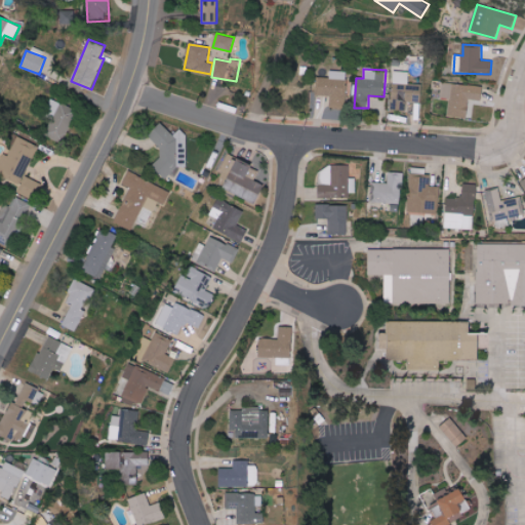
[(347,72),(330,71),(329,78),(318,78),(317,95),(330,96),(330,108),(345,109),(347,72)]
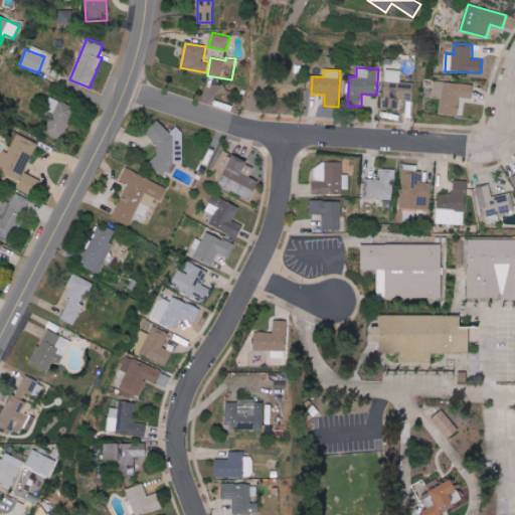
[(383,109),(398,109),(399,100),(412,101),(413,83),(400,82),(401,70),(385,69),(383,109)]
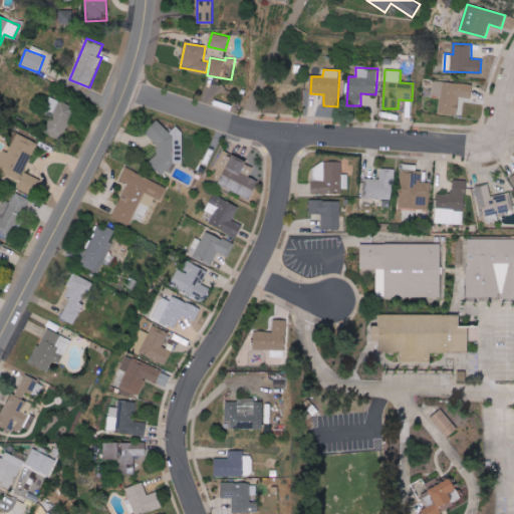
[(474,85),(434,80),(432,95),(440,97),(438,112),(457,115),(460,97),(472,98),(474,85)]
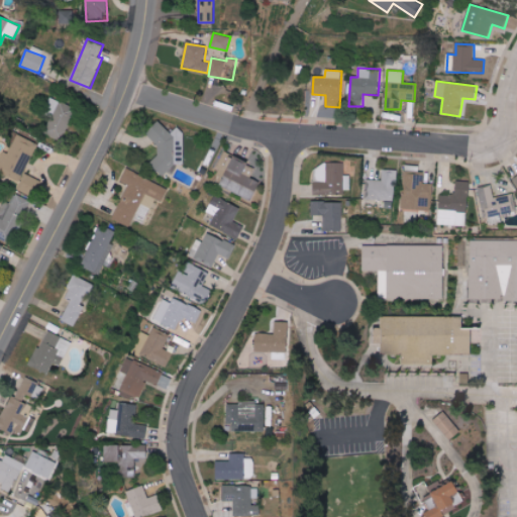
[(63,140),(76,108),(60,102),(46,133),(63,140)]
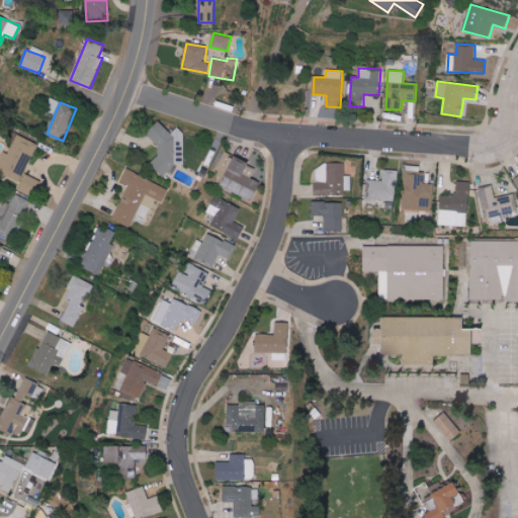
[(171,134),(159,121),(147,134),(163,150),(149,163),(164,178),(187,155),(176,144),(186,135),(178,126),(171,134)]
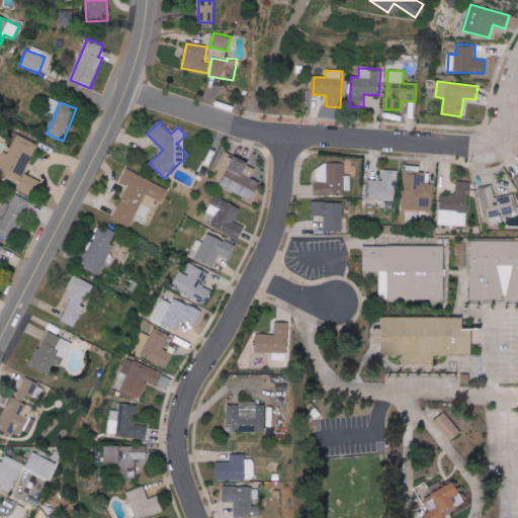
[(42,181),(24,173),(37,144),(17,135),(9,153),(4,151),(0,159),(0,178),(35,195),(42,181)]
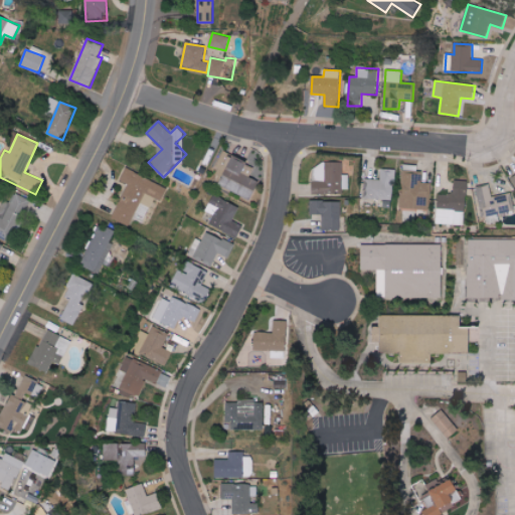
[(248,161),(223,150),(214,172),(223,177),(219,185),(251,199),(260,181),(243,173),(248,161)]
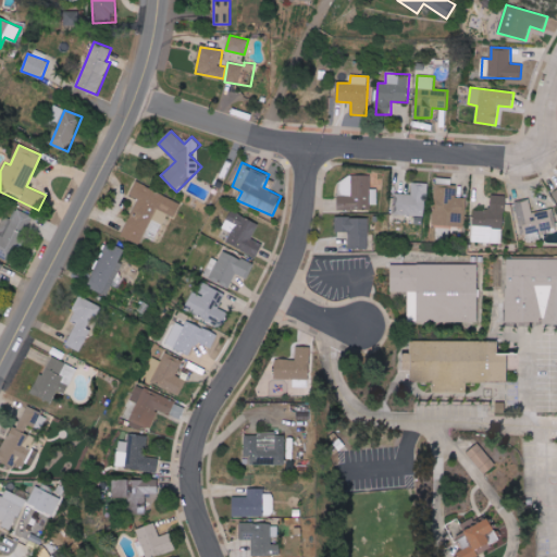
[(370,176),(338,176),(338,209),(378,208),(378,188),(371,189),(370,176)]
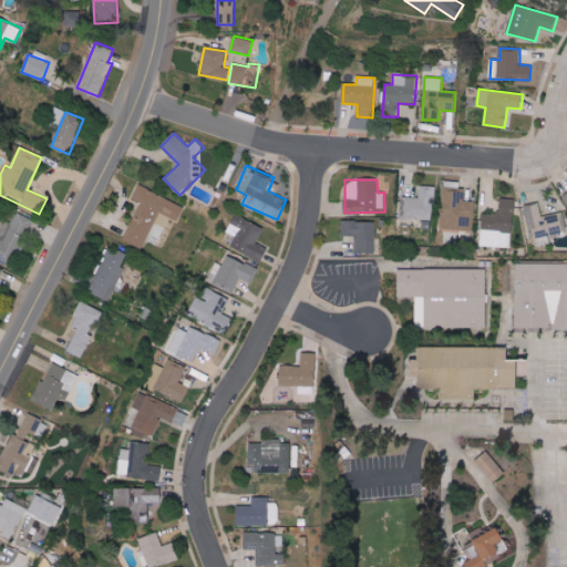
[(158,245),(169,217),(178,220),(185,206),(137,186),(132,199),(140,203),(124,240),(142,248),(146,239),(158,245)]
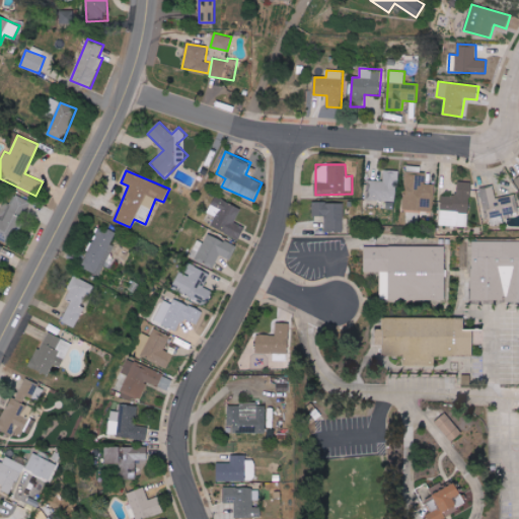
[(395,201),(396,170),(384,170),(383,180),(371,180),(370,201),(395,201)]
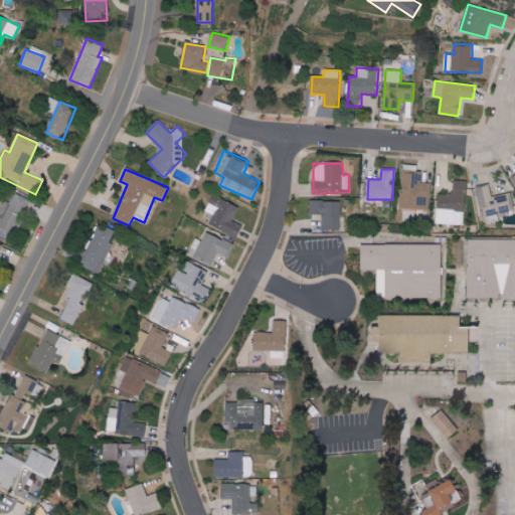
[(402,208),(430,209),(430,183),(421,183),(421,177),(403,177),(402,208)]
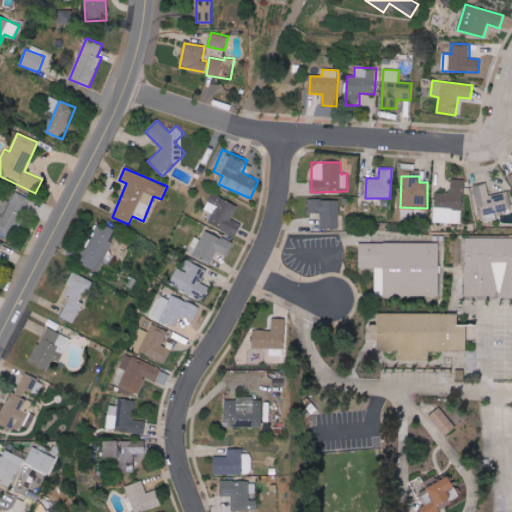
[(464,180),(452,179),(452,192),(434,192),(433,223),(463,223),(464,180)]
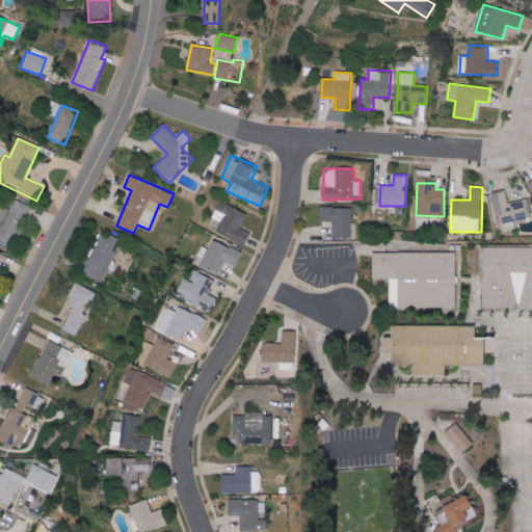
[(531,217),(528,198),(508,203),(506,190),(491,193),(497,218),(501,217),(504,231),(516,229),(516,224),(531,220),(531,217)]
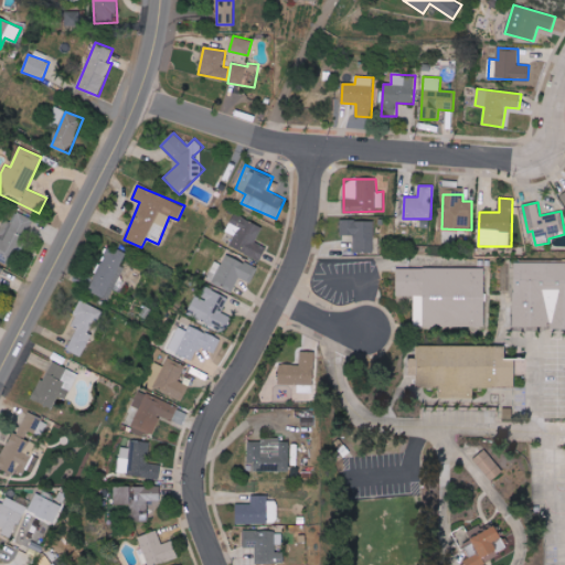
[(31,219),(9,210),(0,232),(0,259),(13,265),(31,219)]
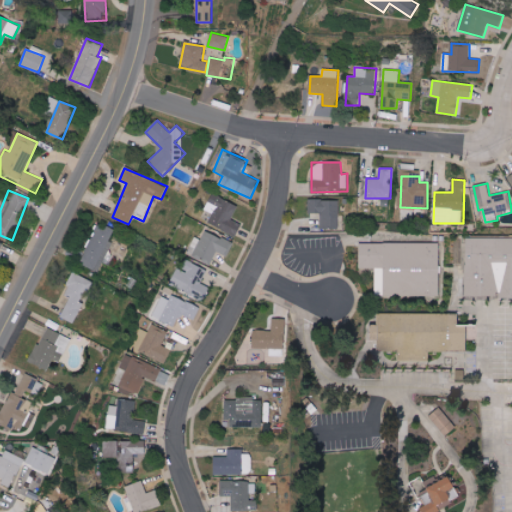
[(237,236),(242,224),(232,219),(238,205),(213,194),(205,210),(213,213),(208,223),(237,236)]
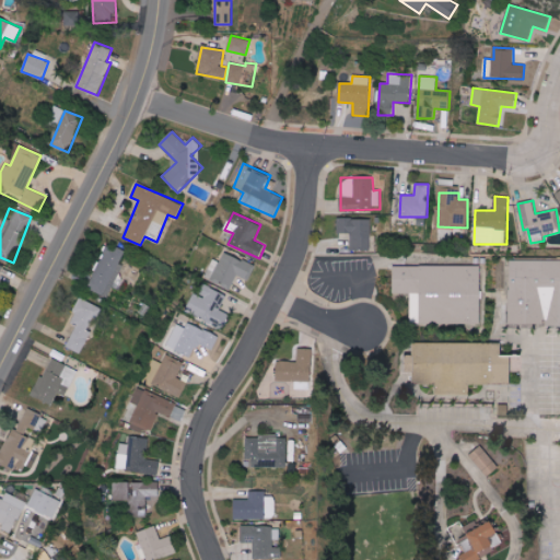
[(351,233),(351,249),(370,249),(371,219),(338,218),(338,233),(351,233)]
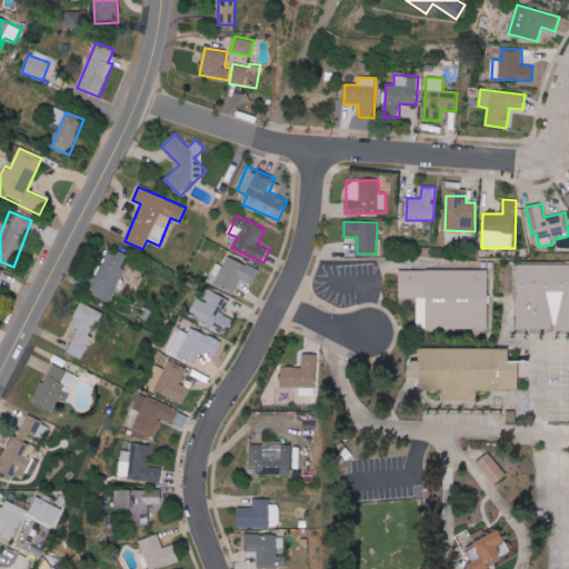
[(110,302),(127,269),(122,267),(127,256),(110,248),(89,291),(110,302)]
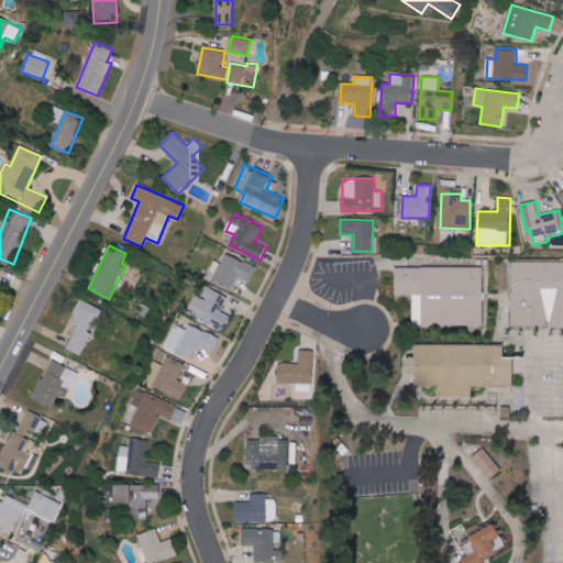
[(233,288),(238,277),(252,282),(256,265),(224,254),(221,264),(213,261),(207,279),(233,288)]
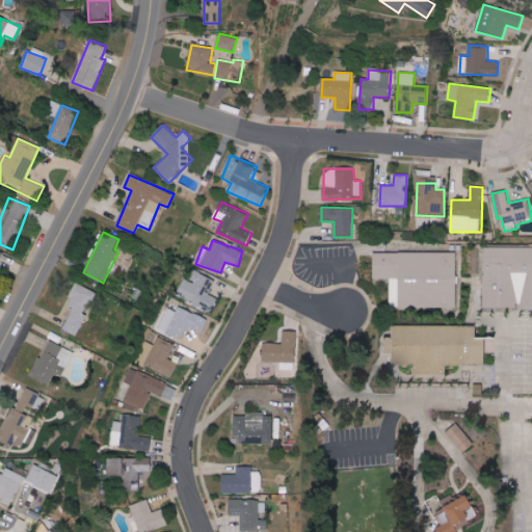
[(531,309),(531,247),(484,248),(485,308),(519,308),(519,310),(531,309)]
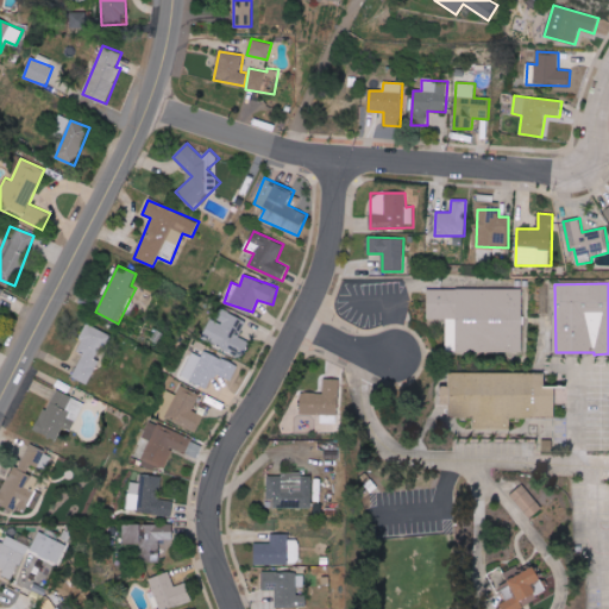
[(523,289),(428,288),(427,319),(446,319),(446,351),(522,352),(523,289)]
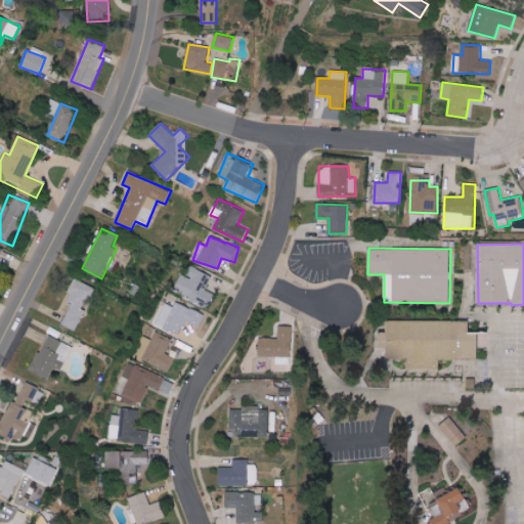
[(181,274),(173,291),(209,307),(215,295),(206,290),(212,276),(193,268),(189,278),(181,274)]
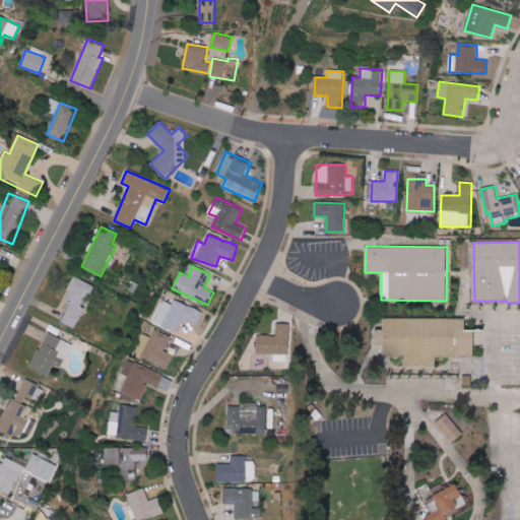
[(95,285),(75,276),(65,300),(71,302),(62,322),(76,328),(85,307),(82,306),(87,295),(90,296),(95,285)]
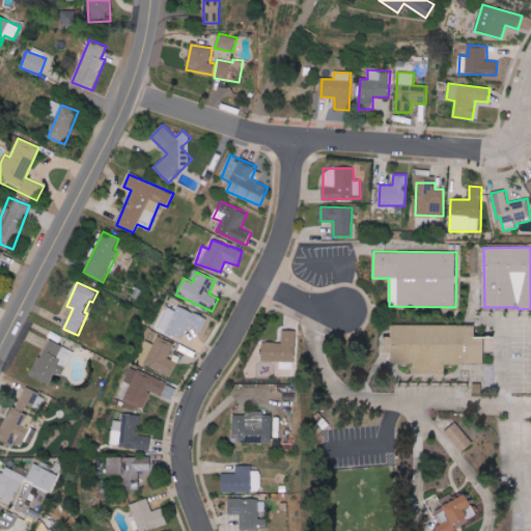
[(167,307),(158,328),(182,339),(188,326),(202,332),(207,319),(179,306),(176,311),(167,307)]
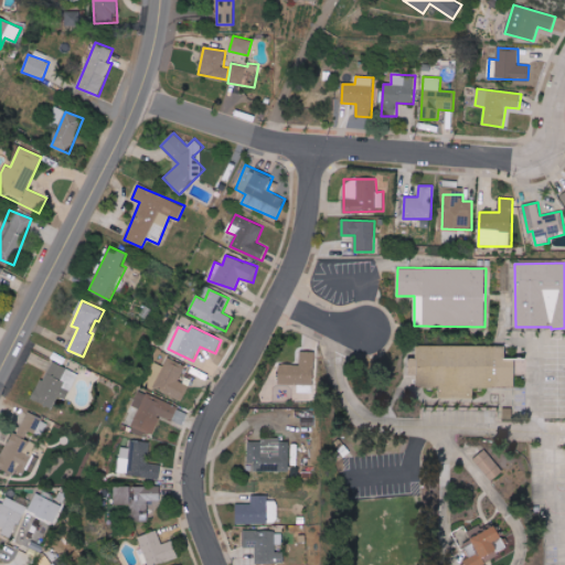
[(507,347),(419,345),(418,390),(451,390),(451,398),(475,398),(475,387),(516,387),(516,359),(507,359),(507,347)]
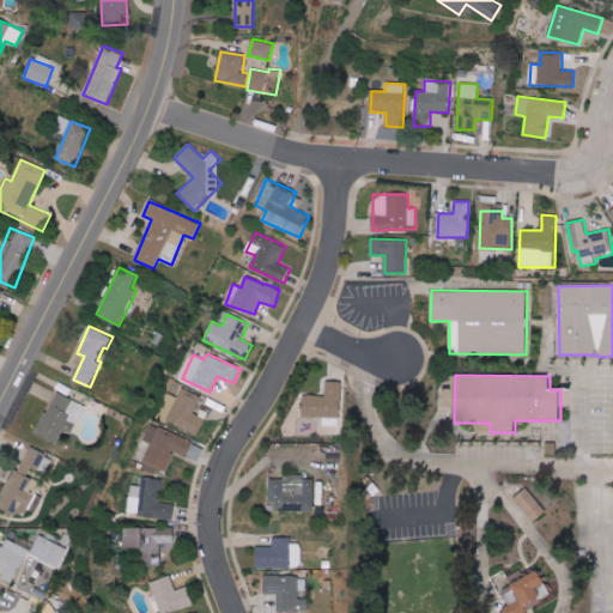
[(303,417),(323,417),(323,426),(338,426),(338,419),(340,419),(340,382),(326,382),(326,395),(303,395),(303,417)]
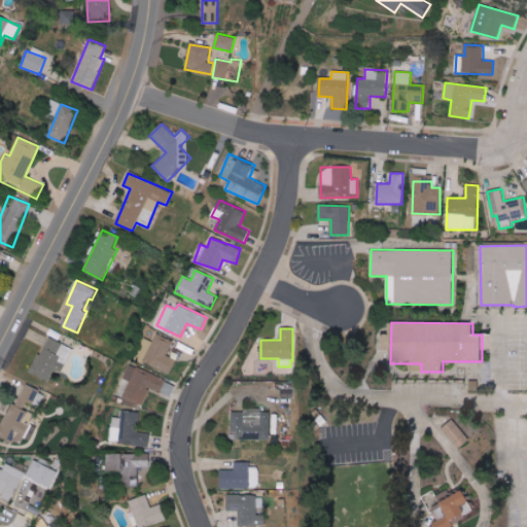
[(167,355),(174,342),(157,334),(153,343),(145,339),(135,359),(170,376),(177,360),(167,355)]
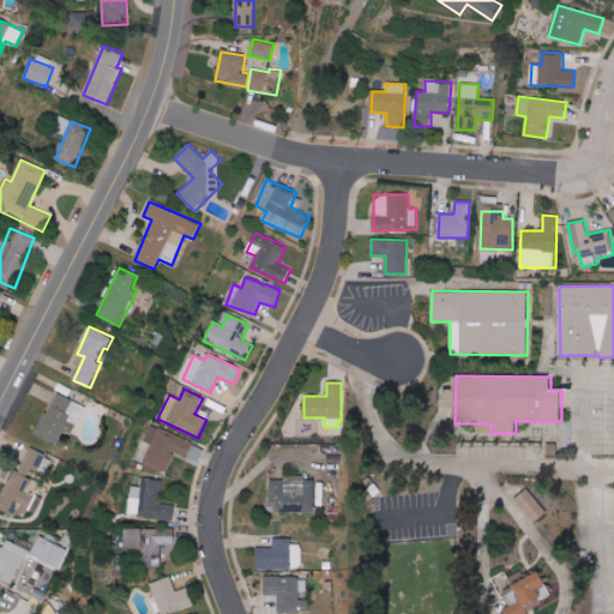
[(37,435),(59,443),(62,431),(74,435),(85,404),(53,392),(37,435)]
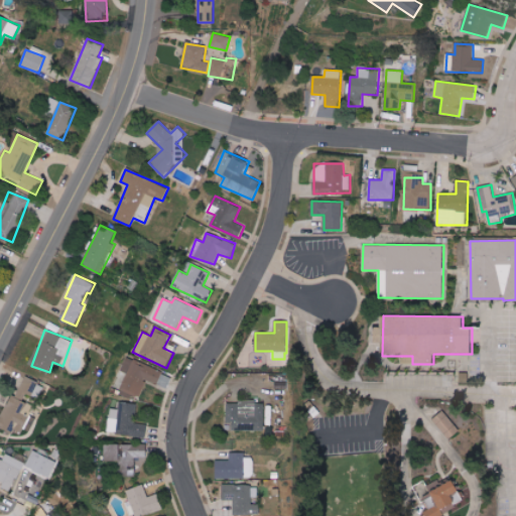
[(173,377),(127,358),(121,371),(127,373),(119,393),(138,401),(147,380),(168,389),(173,377)]
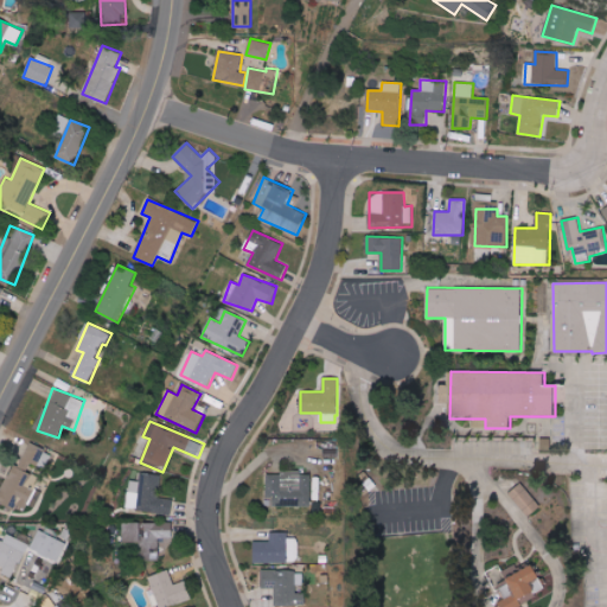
[(336,441),(318,441),(318,458),(336,458),(336,441)]
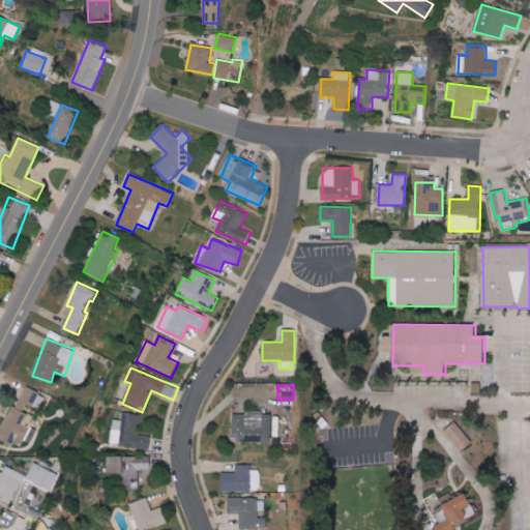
[(46,394),(23,386),(15,407),(25,411),(27,404),(39,409),(46,394)]
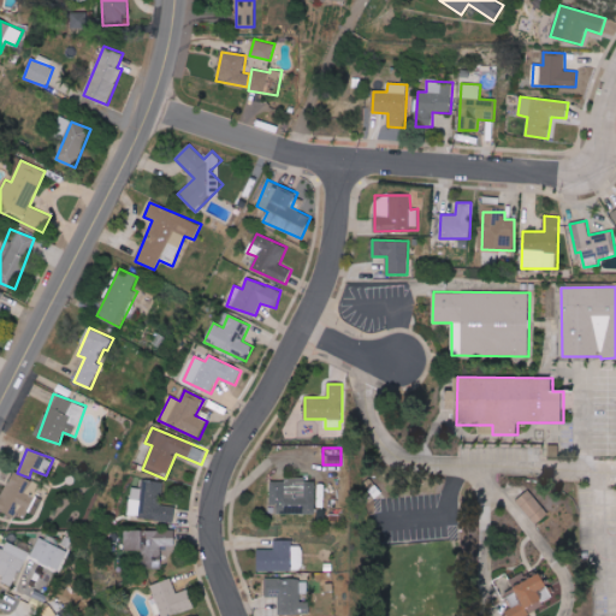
[(0,508),(25,520),(42,485),(13,472),(0,501),(0,508)]
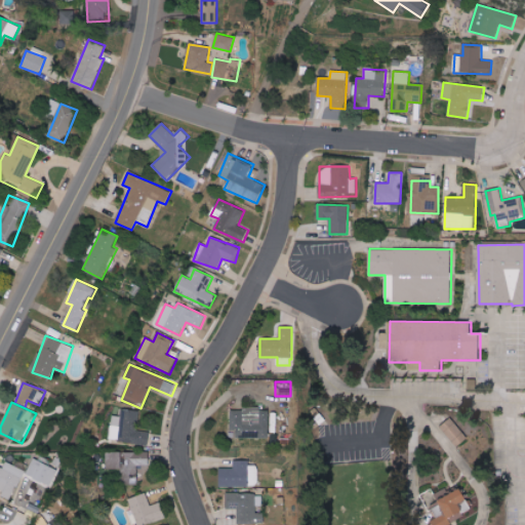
[(150,432),(137,431),(139,410),(122,409),(121,416),(112,415),(110,441),(149,444),(150,432)]
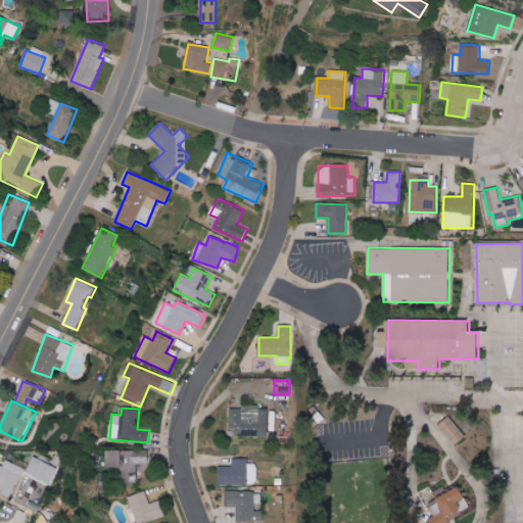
[(268,436),(268,408),(232,408),(232,435),(268,436)]
